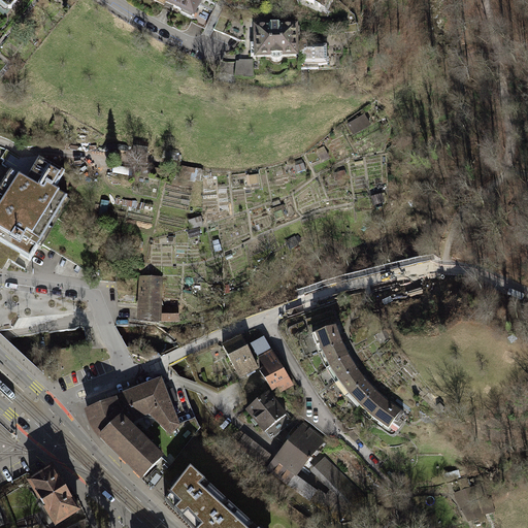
[(155,0),(173,8),(176,0),(155,0)]
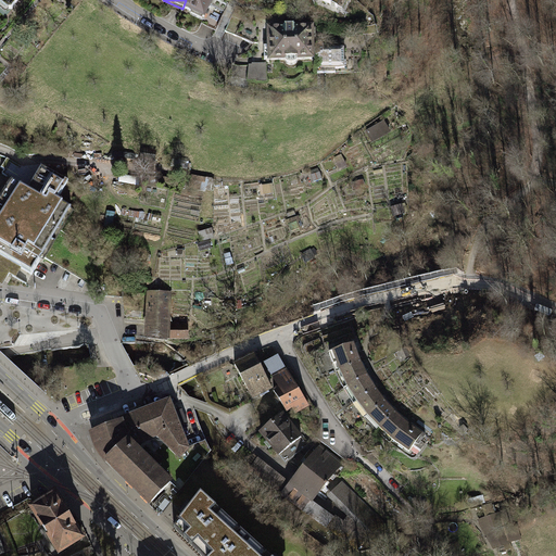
[(186,0),(182,9),(205,20),(214,0),(186,0)]
